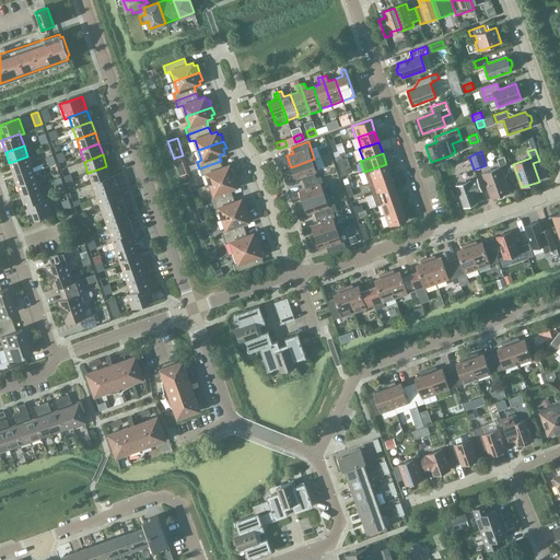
[(188,172),(183,155),(175,158),(174,159),(179,175),(188,172)]
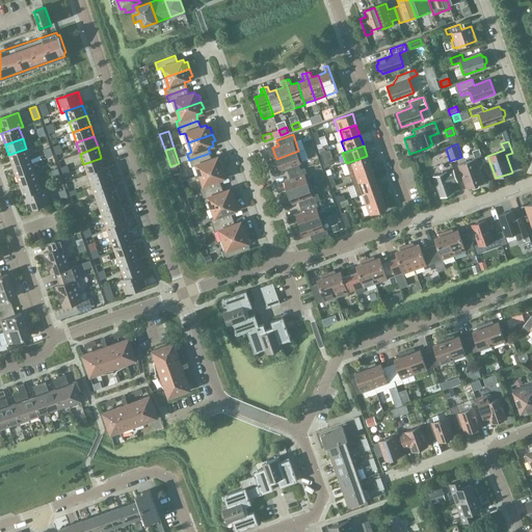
[(12,165),(30,159),(26,149),(8,155),(12,165)]
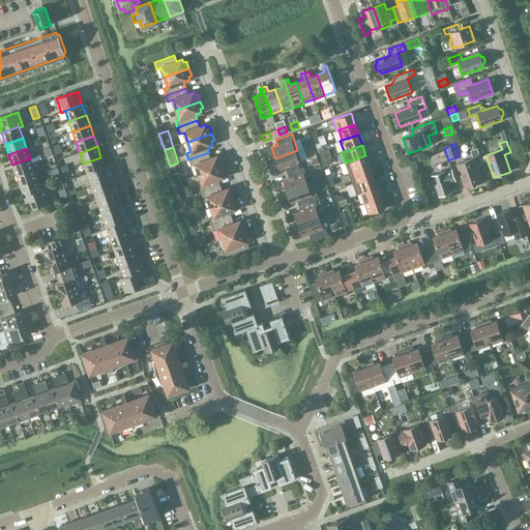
[(465,187),(481,181),(475,165),(482,163),(477,148),(470,150),(473,158),(457,164),(465,187)]
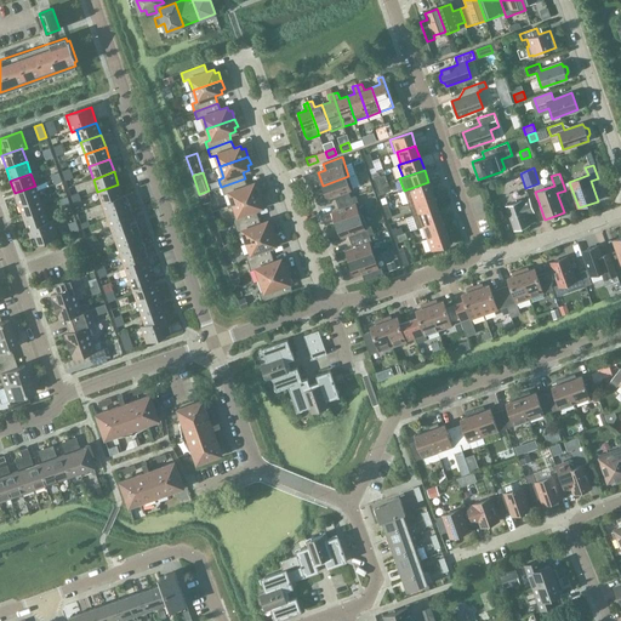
[(336,203),(351,198),(348,191),(353,189),(348,176),(323,186),(328,198),(334,195),(336,203)]
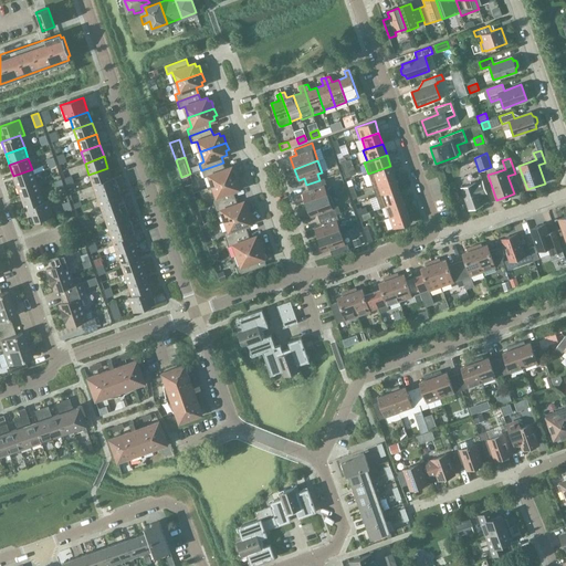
[(212,186),(239,177),(236,169),(232,170),(231,167),(226,169),(223,163),(201,170),(203,177),(209,176),(212,186)]
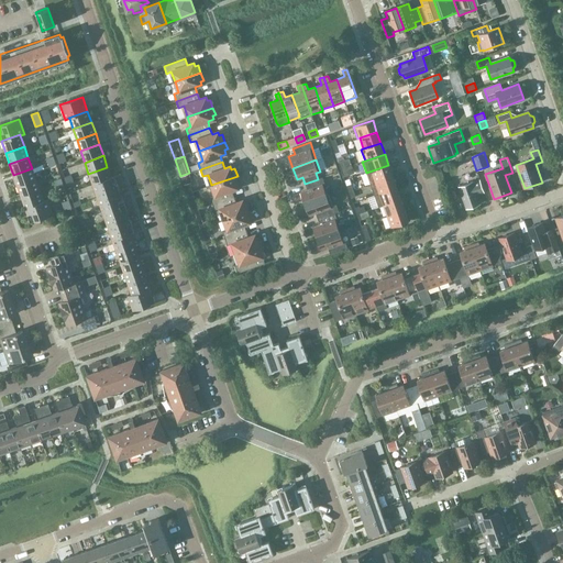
[(371,185),(393,176),(388,165),(366,173),(371,185)]
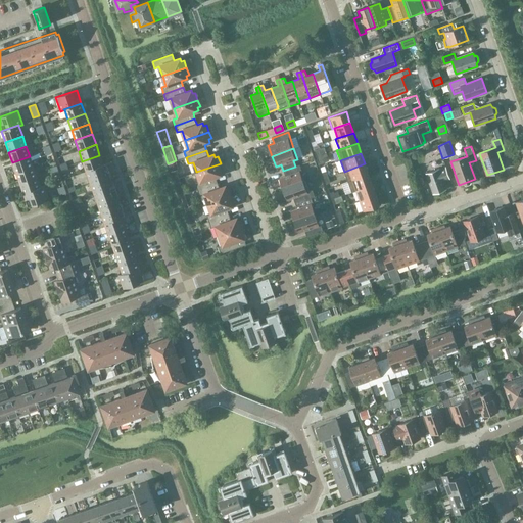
[(103,165),(103,164),(99,155),(82,161),(86,172),(103,165)]
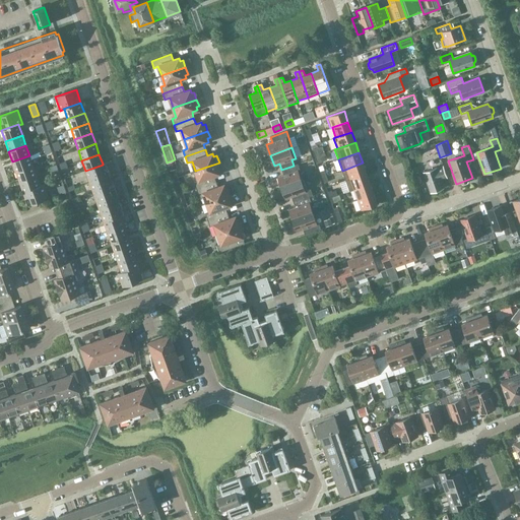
[(15,172),(34,166),(29,155),(12,161),(15,172)]
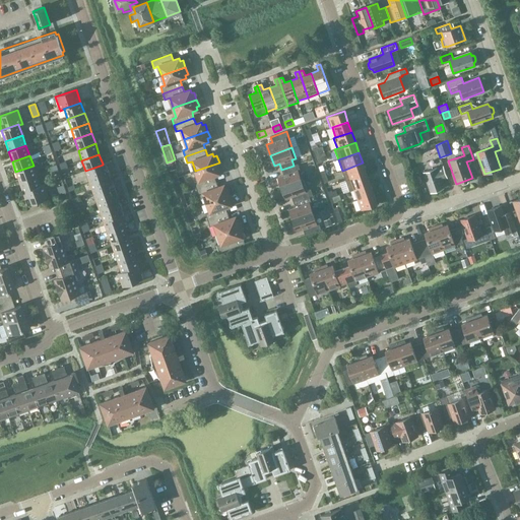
[(89,183),(111,176),(106,163),(103,164),(103,165),(85,171),(89,183)]
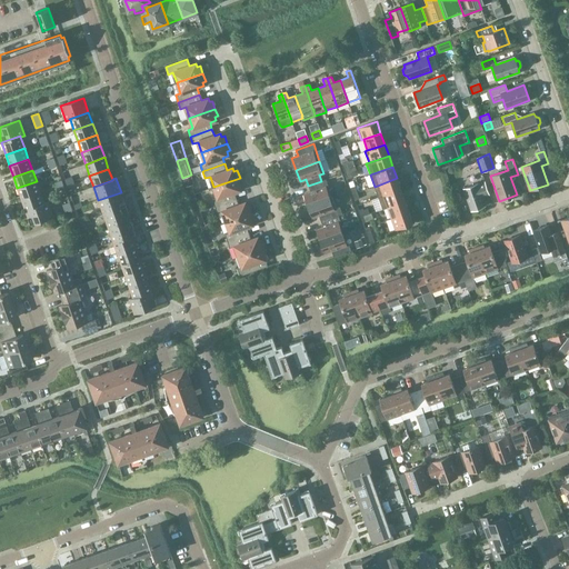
[(215,206),(237,199),(235,192),(240,190),(239,187),(242,186),(240,178),(213,187),(217,198),(212,199),(215,206)]
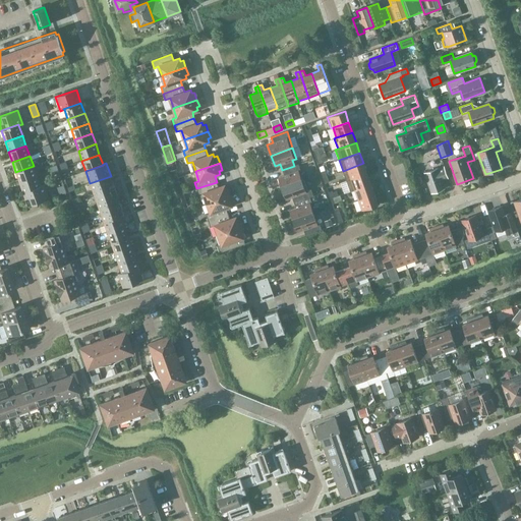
[(346,181),(366,173),(363,163),(343,171),(346,181)]
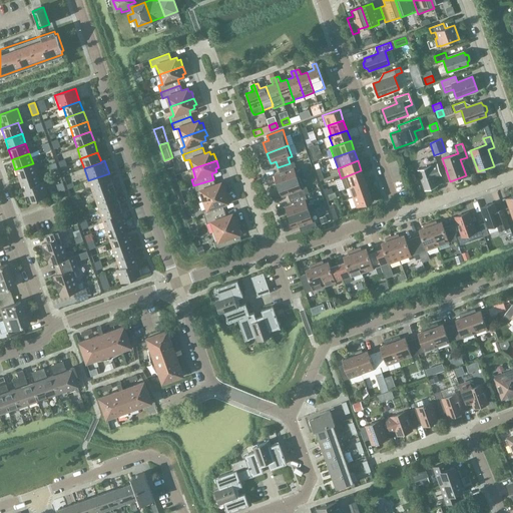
[(297,178),(294,168),(296,167),(294,161),(290,163),(278,167),(280,172),(275,174),(278,185),(297,178)]
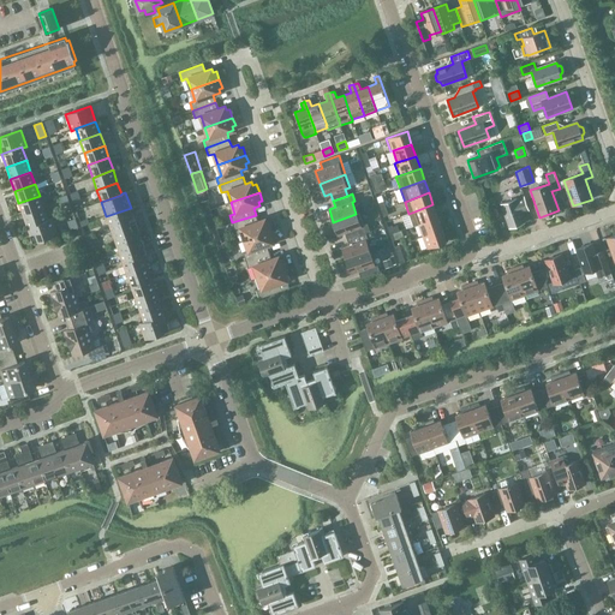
[(23,215),(43,208),(40,196),(18,203),(23,215)]
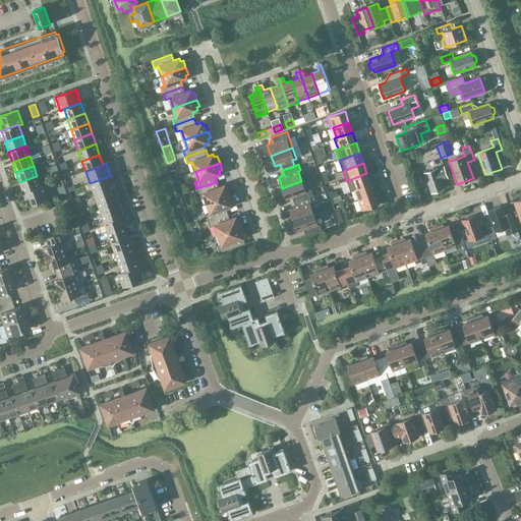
[(448,178),(444,166),(438,168),(424,172),(431,193),(445,188),(442,180),(448,178)]
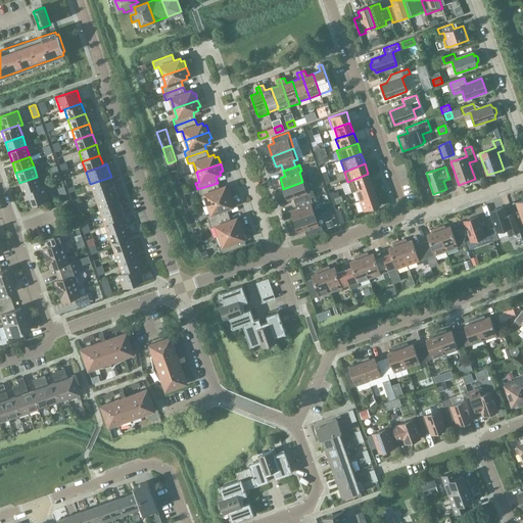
[(351,192),(355,190),(372,185),(368,174),(347,182),(351,192)]
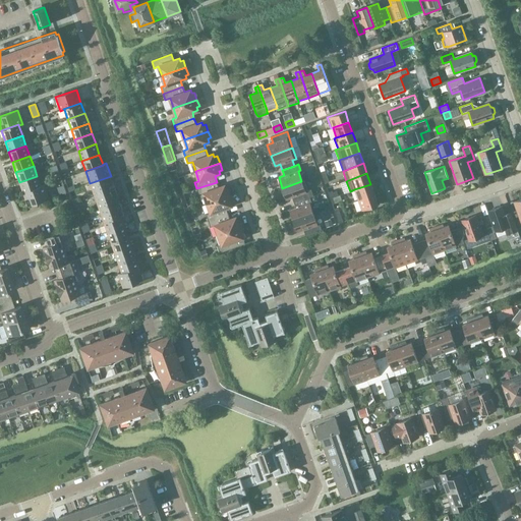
[(41,186),(37,176),(19,182),(23,192),(41,186)]
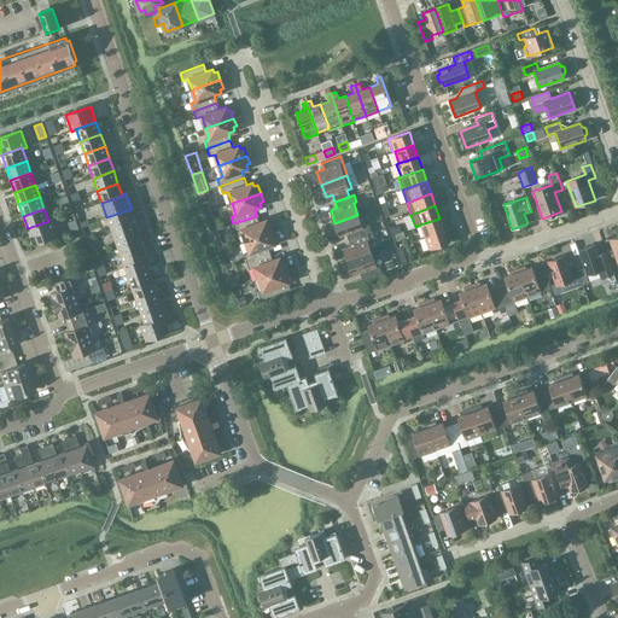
[(112,233),(136,225),(132,209),(106,217),(112,233)]
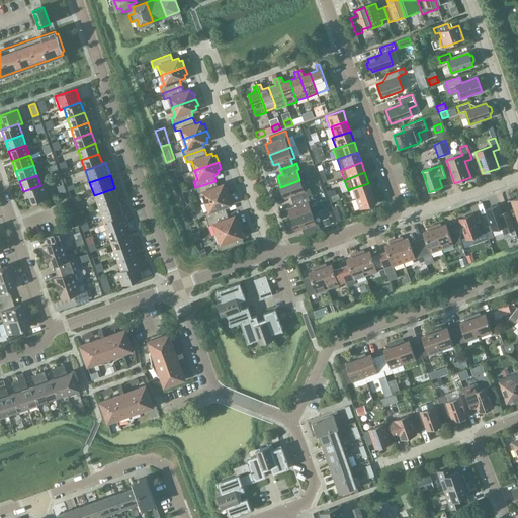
[(308,195),(308,196),(312,194),(311,191),(310,188),(306,189),(303,179),(299,180),(280,187),(284,197),(290,195),(292,201),(308,195)]
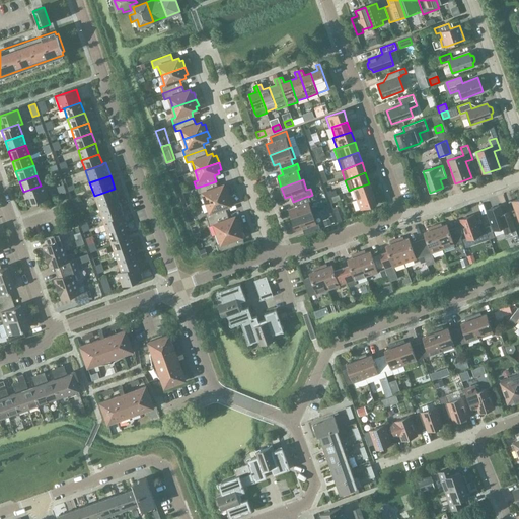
[(206,203),(230,194),(227,187),(225,188),(223,184),(218,187),(216,181),(196,188),(198,195),(203,193),(206,203)]
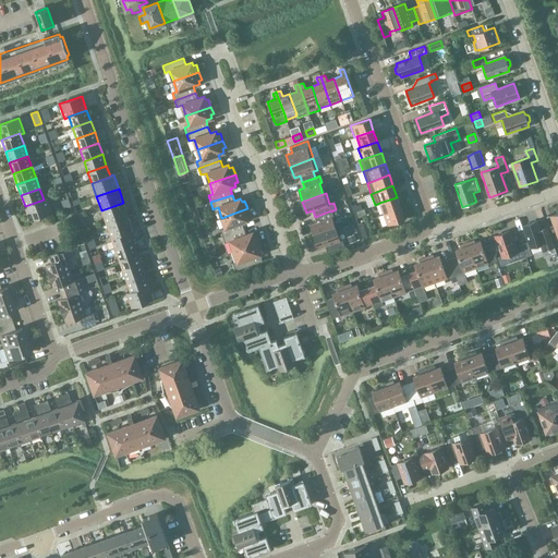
[(384,214),(401,208),(397,197),(379,203),(384,214)]
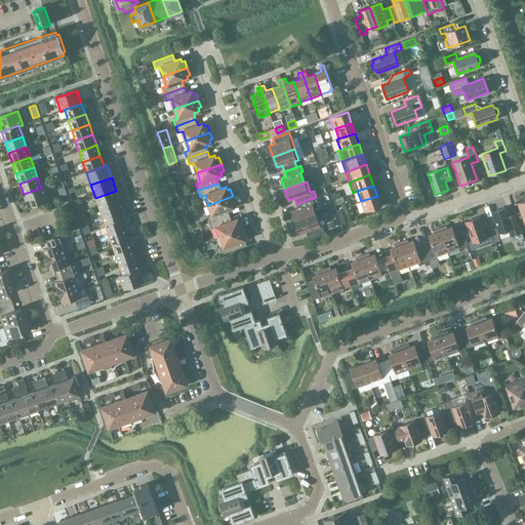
[(41,188),(24,194),(28,208),(49,200),(44,187),(41,188)]
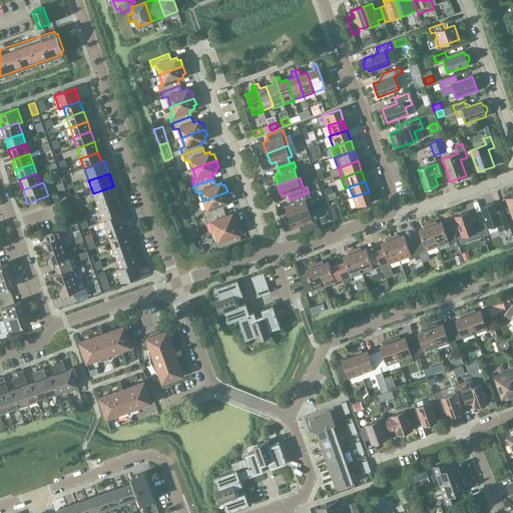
[(97,205),(118,198),(113,186),(93,193),(97,205)]
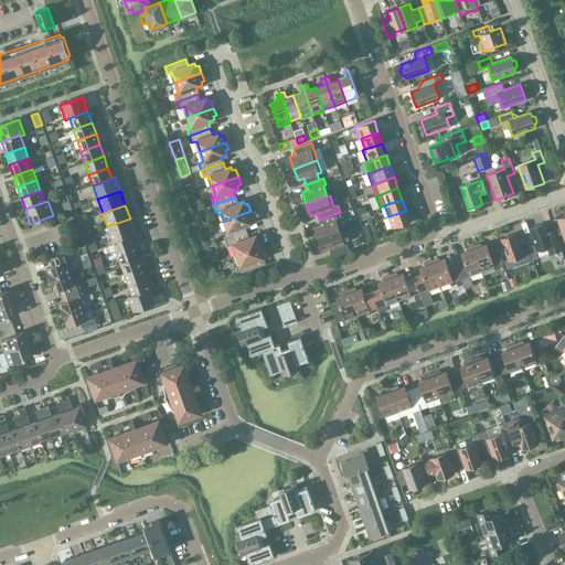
[(225,240),(247,232),(245,225),(252,223),(249,220),(253,219),(251,211),(224,221),(228,231),(223,232),(225,240)]
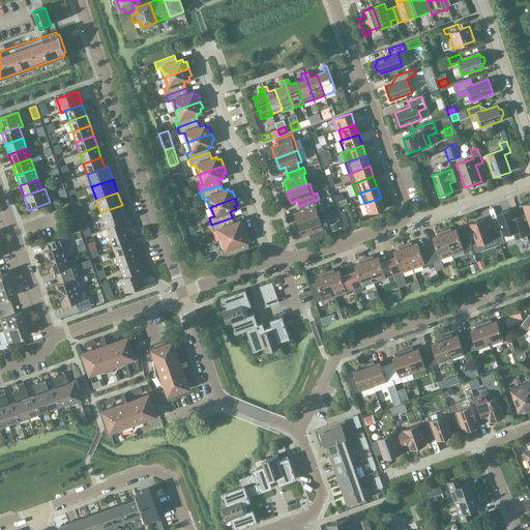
[(344,199),(335,202),(337,207),(348,204),(346,198),(344,199)]
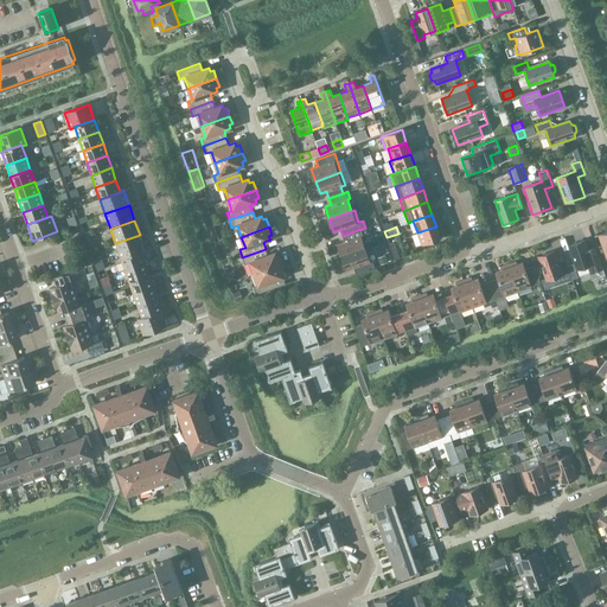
[(436,227),(417,232),(422,246),(440,238),(436,227)]
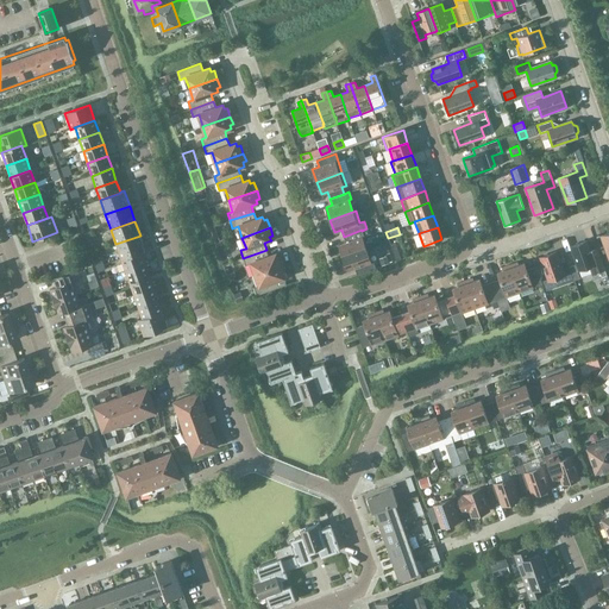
[(364,237),(362,231),(362,230),(344,237),(346,243),(339,245),(344,258),(366,250),(362,238),(364,237)]
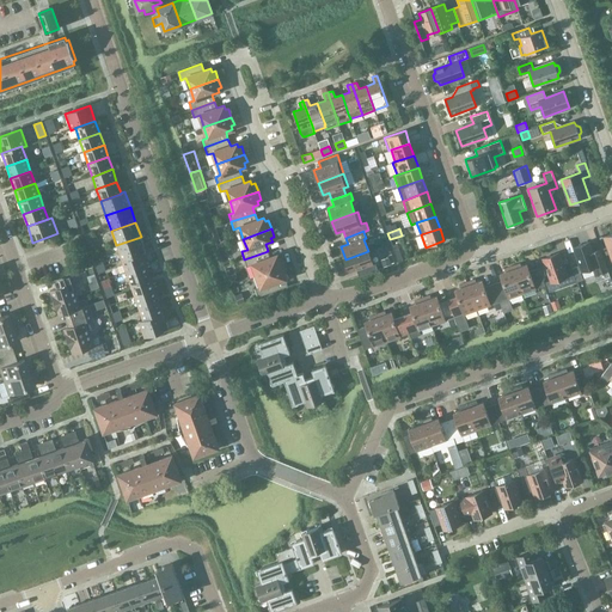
[(142,252),(142,254),(146,252),(141,237),(116,245),(122,261),(142,252)]
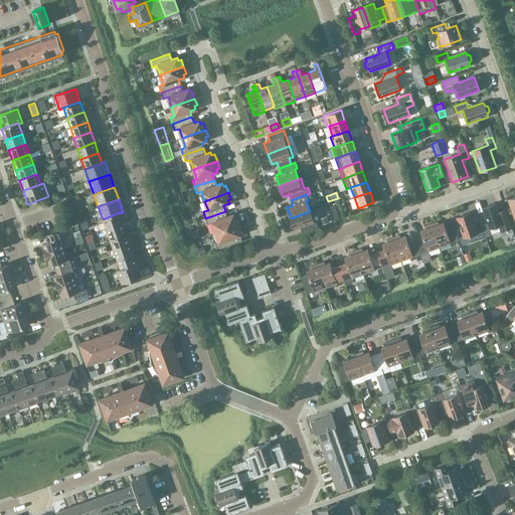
[(501,218),(496,203),(482,208),(489,228),(498,225),(502,237),(513,233),(507,216),(501,218)]
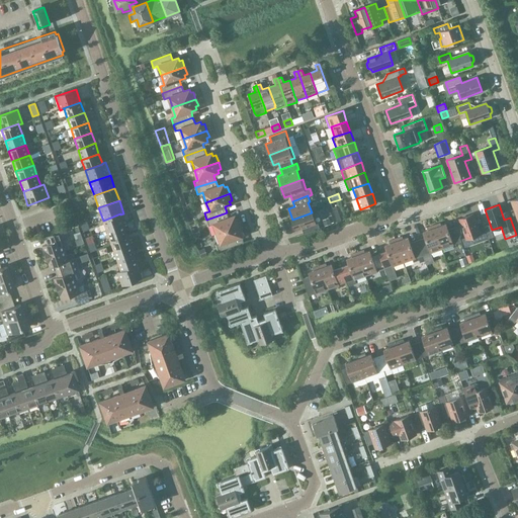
[(81,206),(76,208),(79,220),(85,218),(81,206)]
